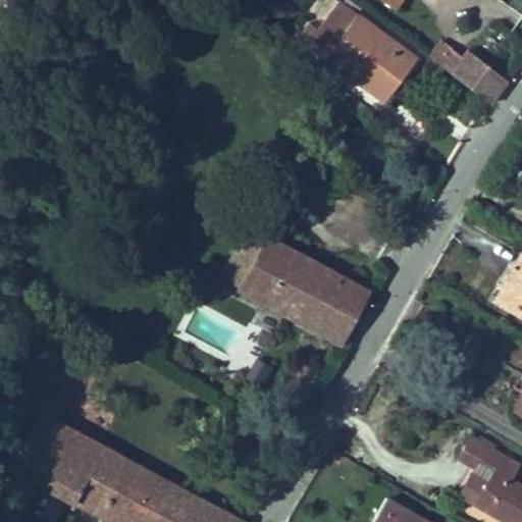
[(416,56),(356,12),(331,45),(363,66),(392,88),(416,56)]
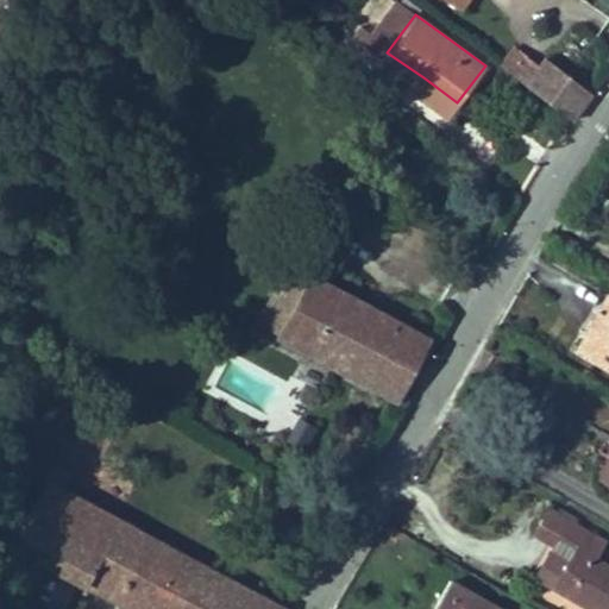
[(510,76),(572,120),(591,94),(546,61),(540,68),(525,57),(510,76)]
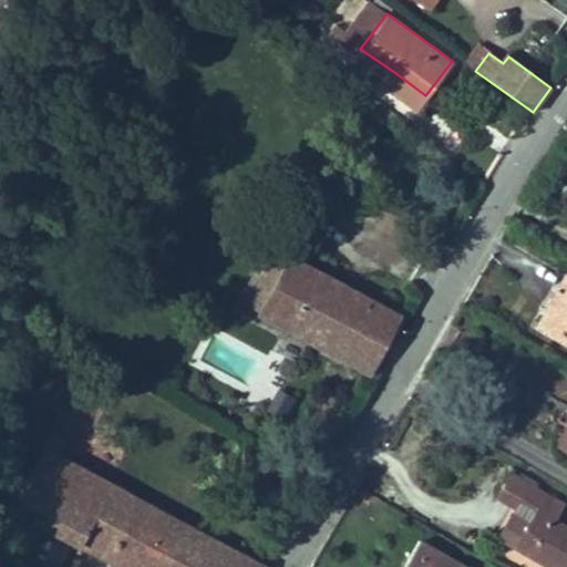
[(414,110),(425,95),(394,72),(383,86),(414,110)]
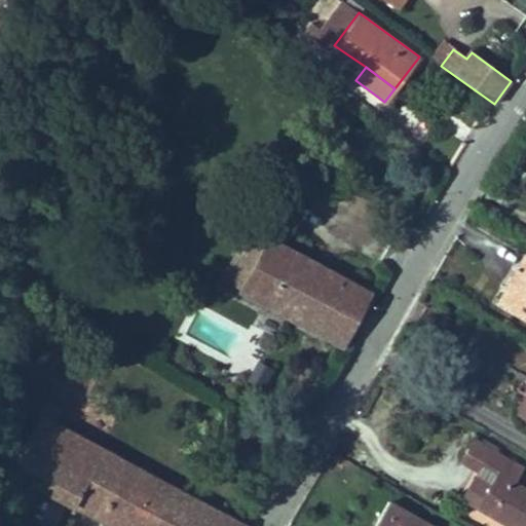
[(236,285),(263,240),(247,232),(224,278),(236,285)]
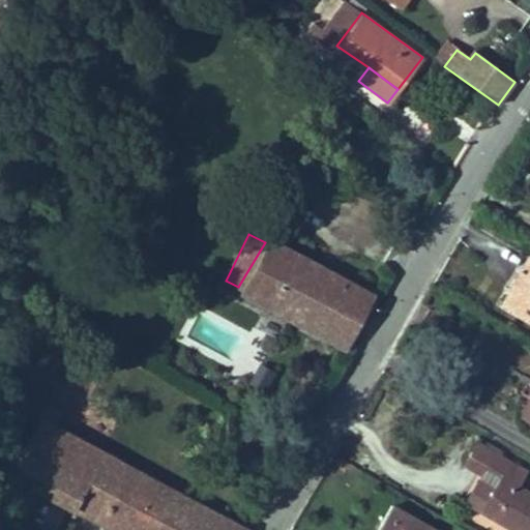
[(270,245),(265,242),(238,287),(246,292),(270,245)]
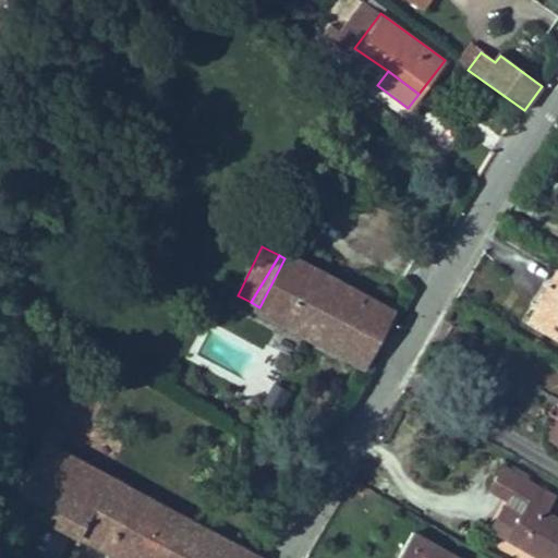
[(389,311),(284,258),(259,307),(365,360),(389,311)]
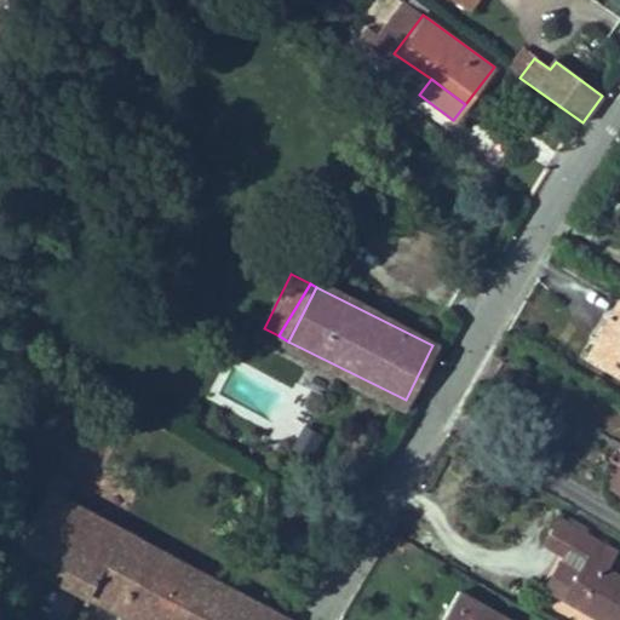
[(619,306),(618,311),(608,306),(581,349),(619,373),(619,306)]
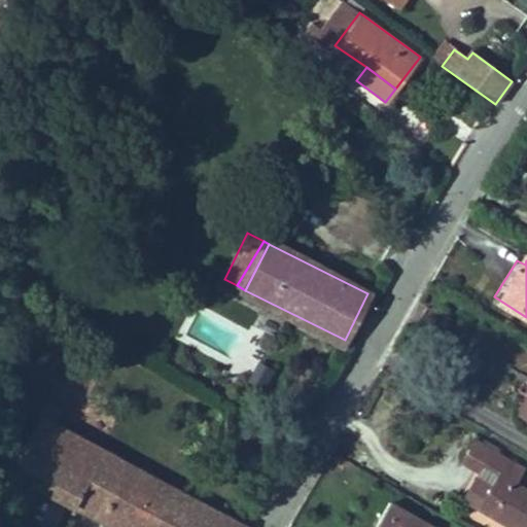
[(248,381),(262,389),(273,372),(258,363),(248,381)]
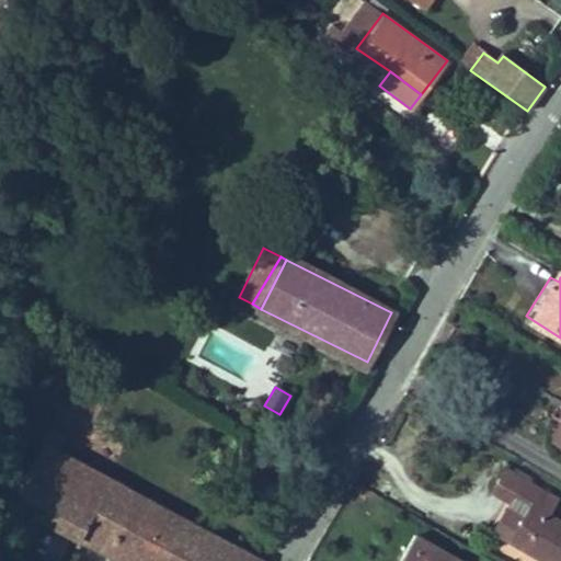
[(41,443),(54,450),(61,436),(48,430),(41,443)]
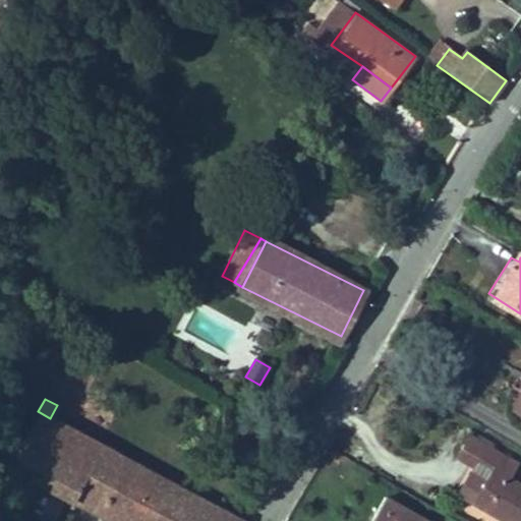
[(6,464),(105,520),(229,520),(50,418),(38,411),(6,464)]
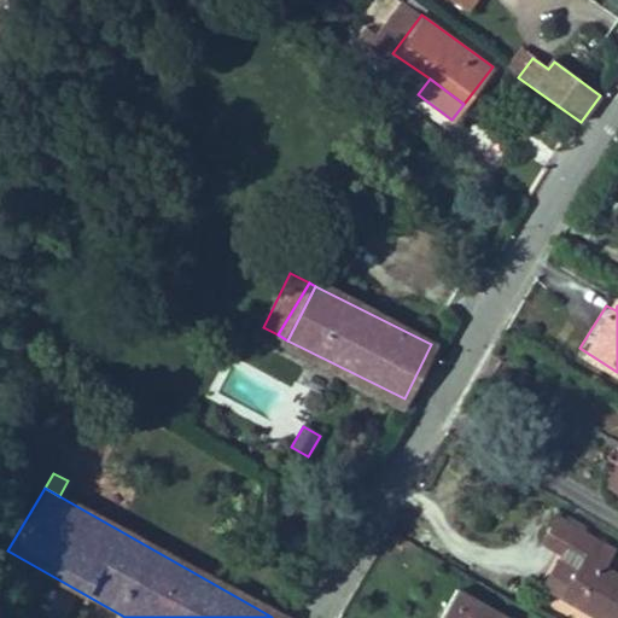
[(617,617),(617,581),(605,572),(617,553),(561,514),(547,532),(566,546),(584,559),(571,577),(555,601),(579,617),(617,617)]
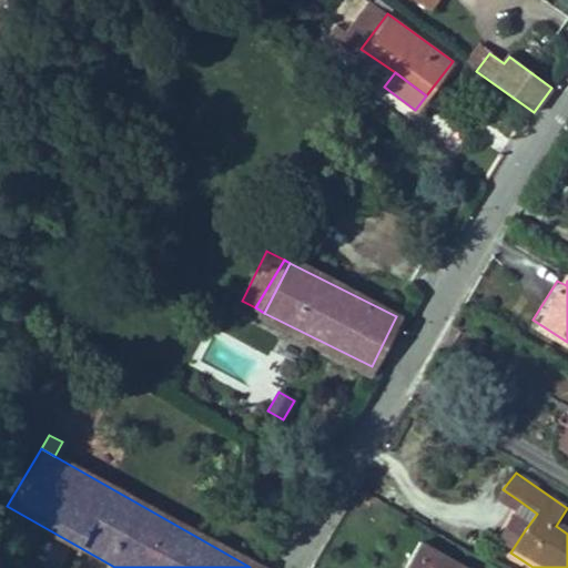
[(520,501),(503,489),(496,499),(514,511),(520,501)]
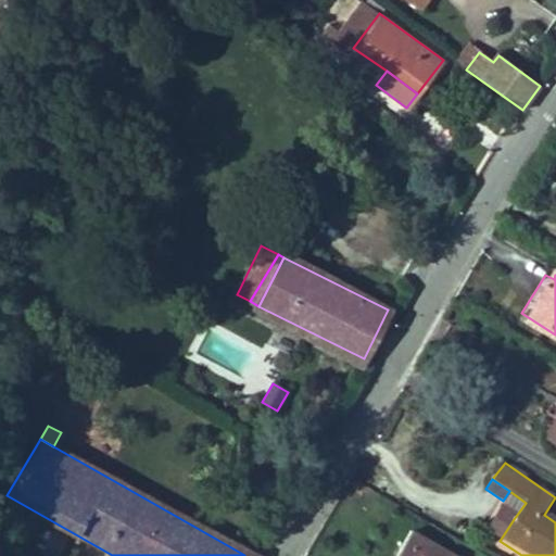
[(482,531),(500,541),(514,519),(498,507),(482,531)]
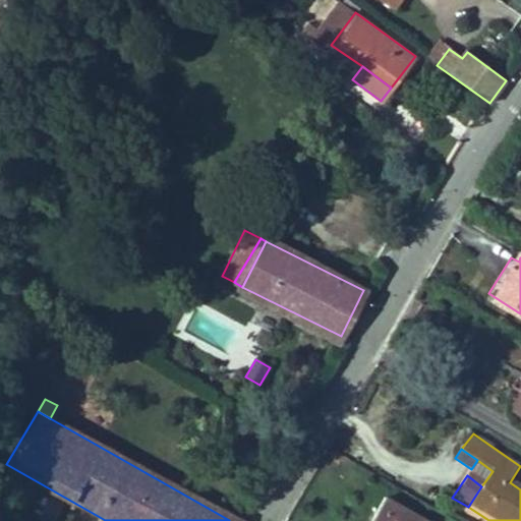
[(367,520),(428,520),(383,496),(367,520)]
